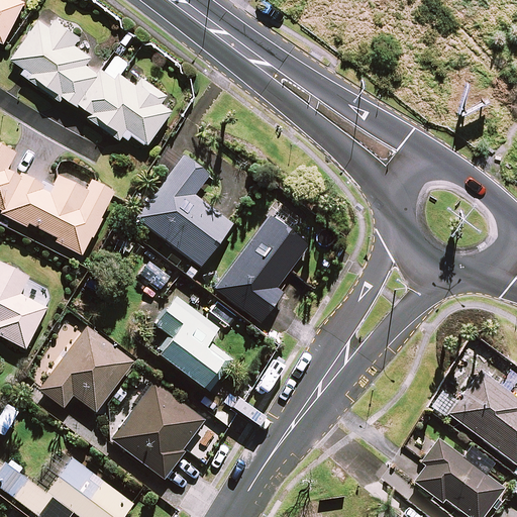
[(0,0),(0,36),(5,39),(25,1),(23,0),(0,0)]
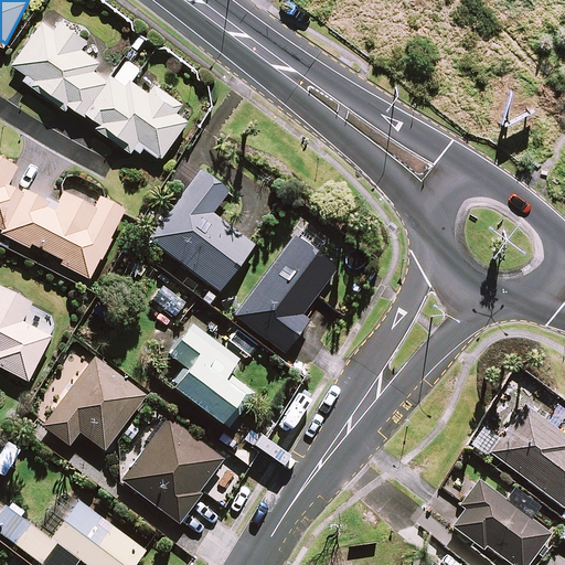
[(141,138),(163,153),(187,119),(177,113),(183,103),(156,85),(151,93),(131,80),(126,86),(98,67),(103,62),(81,46),(87,39),(62,21),(56,30),(44,22),(17,64),(29,72),(25,77),(68,106),(73,98),(103,119),(98,126),(134,150),(141,138)]
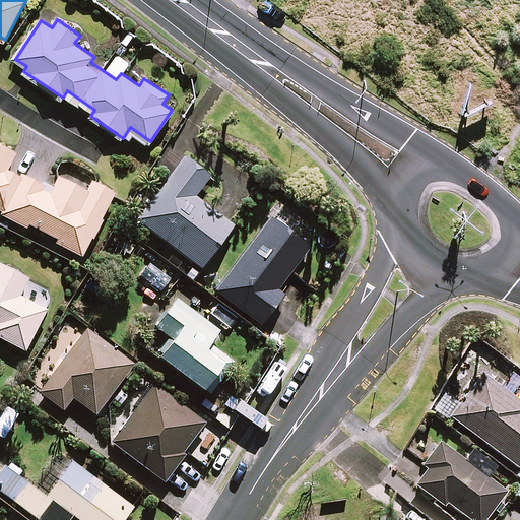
[(0,209),(5,212),(2,218),(25,230),(28,224),(60,240),(57,246),(80,258),(114,193),(92,183),(86,194),(57,179),(51,192),(7,171),(15,155),(0,147),(0,209)]
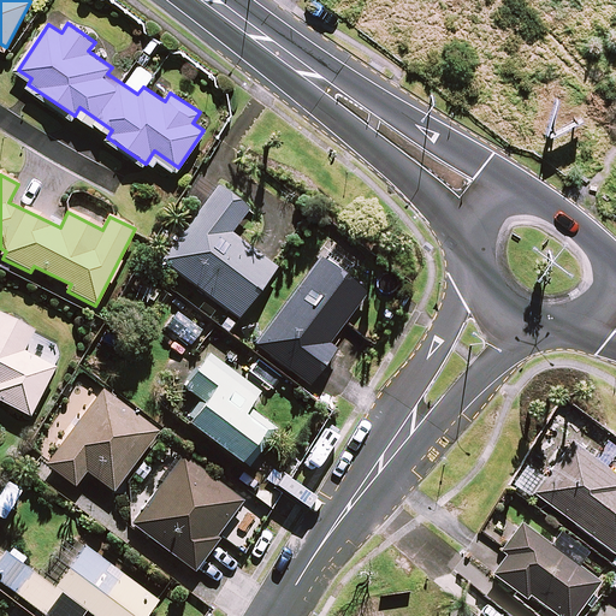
[(249,211),(218,187),(163,260),(238,318),(276,268),(230,235),(249,211)]
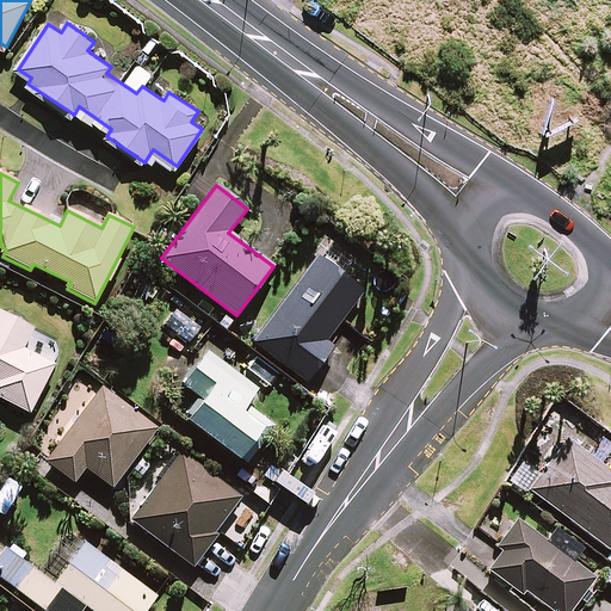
[(364,289),(319,258),(307,275),(288,261),(267,290),(284,302),(255,344),(307,381),(334,344),(328,339),(364,289)]
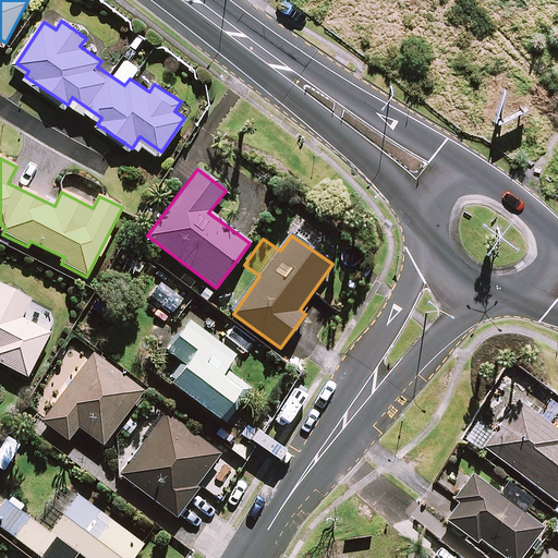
[(0,361),(28,376),(48,335),(20,320),(29,299),(0,283),(0,361)]
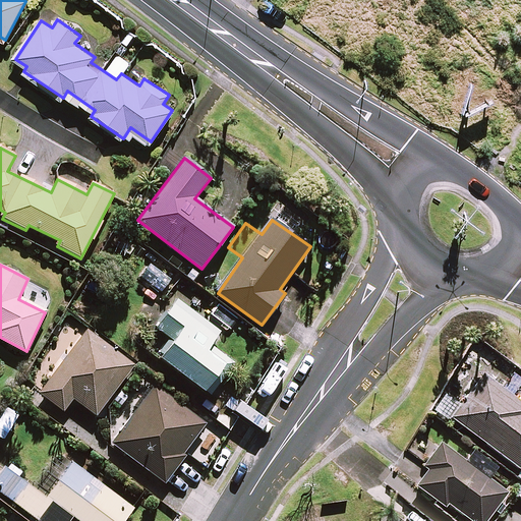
[(211,311),(184,291),(157,328),(173,340),(160,357),(210,394),(233,363),(210,345),(220,333),(204,321),(211,311)]
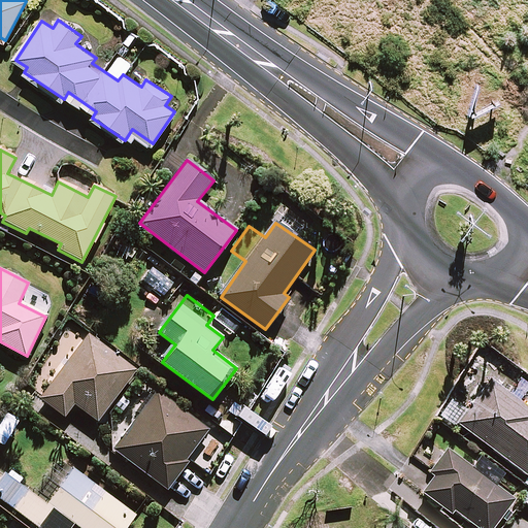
[(135,370),(87,335),(40,399),(65,416),(73,403),(98,421),(135,370)]
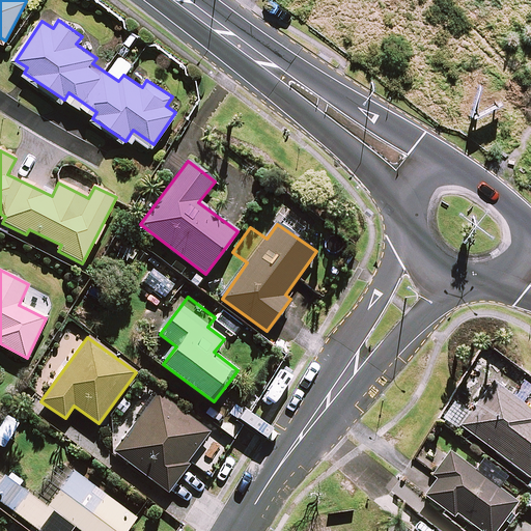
[(456,428),(459,425),(530,478),(530,475),(530,410),(493,381),(468,413),(451,400),(440,415),(456,428)]
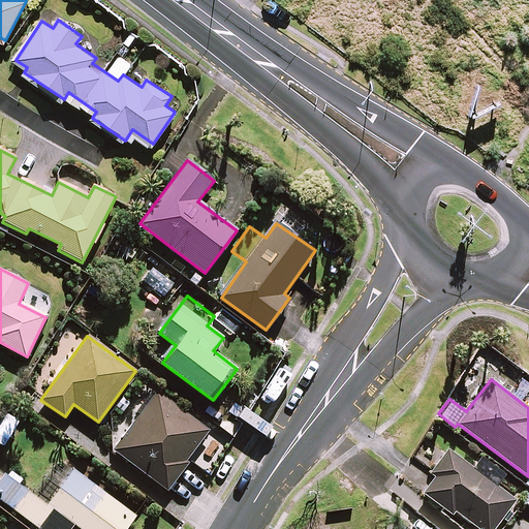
[(109,429),(114,450),(166,488),(187,459),(206,472),(227,443),(192,417),(162,397),(145,384),(132,401),(125,396),(116,408),(122,412),(109,429)]
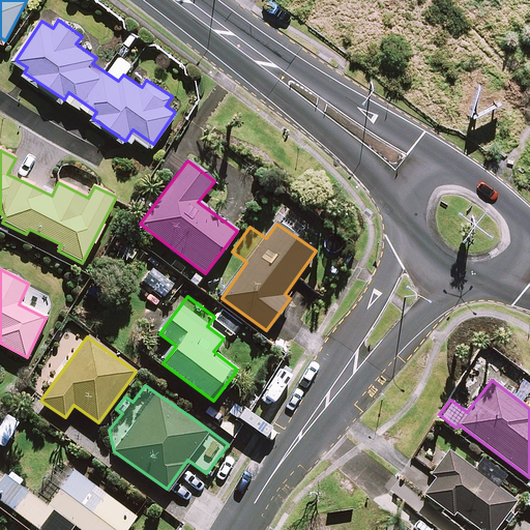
[(19,423),(7,415),(0,425),(0,444),(3,447),(19,423)]
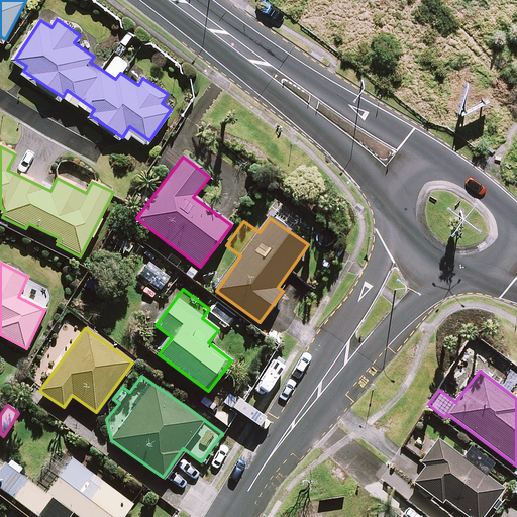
[(423,464),(411,481),(442,504),(444,500),(468,516),(480,516),(502,488),(436,439),(419,462),(423,464)]
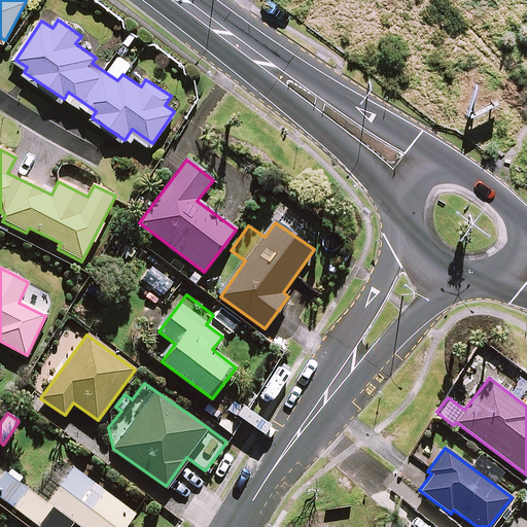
[(125,526),(135,514),(73,468),(49,501),(7,470),(0,480),(0,497),(39,526),(69,526),(74,522),(80,526),(125,526)]
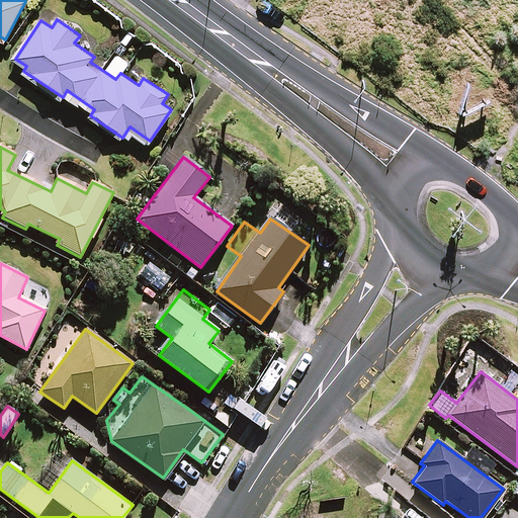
[(517,479),(509,491),(517,498),(517,479)]
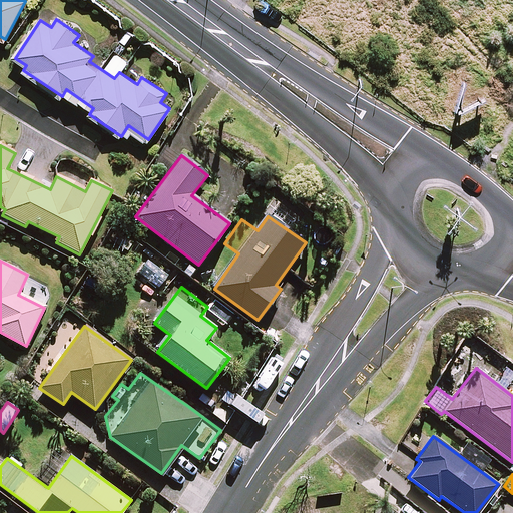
All buildings are outlined.
